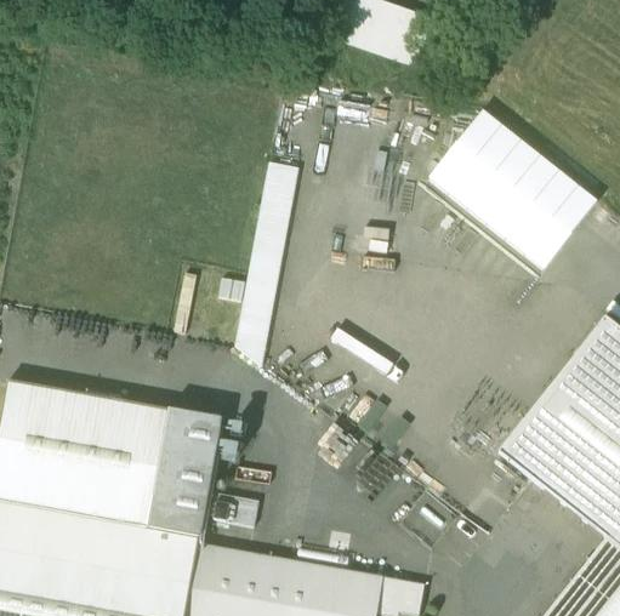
[(422,66),(437,26),(374,3),(359,44),(422,66)]
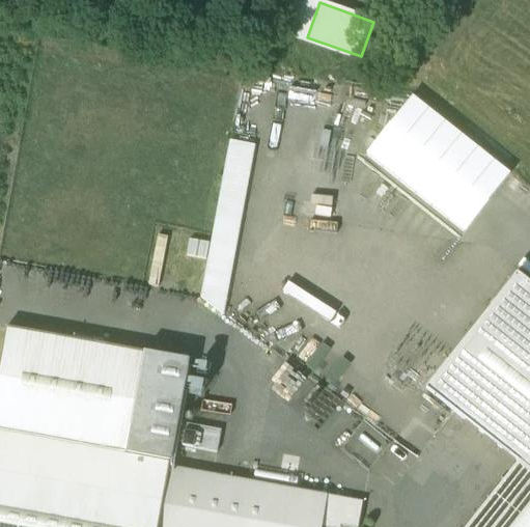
[(255,143),(228,138),(198,298),(223,313),(255,143)]
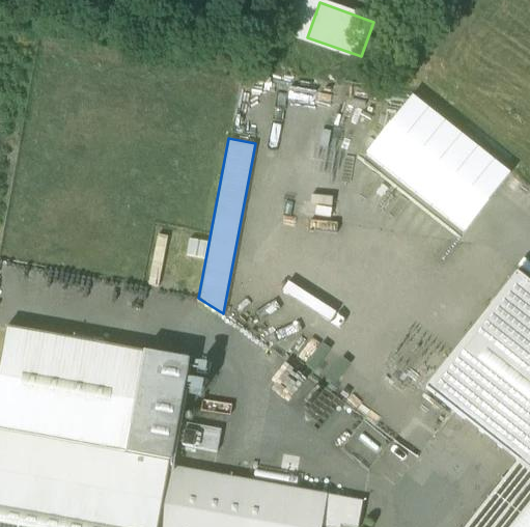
[(520,460),(529,446),(529,278),(520,271),(427,386),(520,460)]
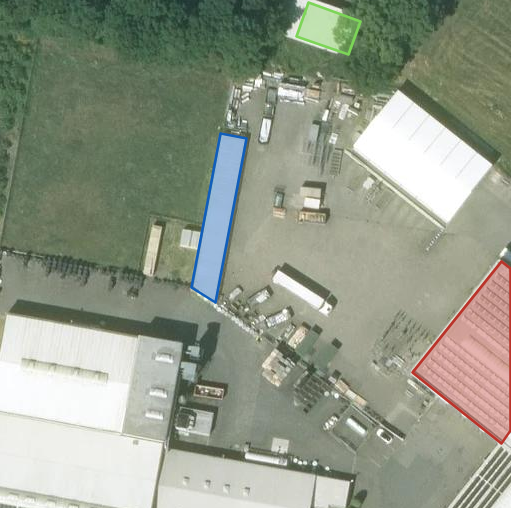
[(182,345),(7,313),(0,351),(0,412),(165,443),(182,345)]
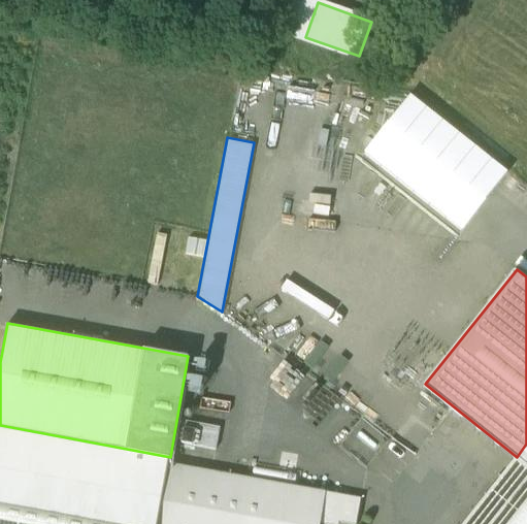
[(170,457),(0,425),(0,523),(156,523),(167,461),(169,461),(170,457)]
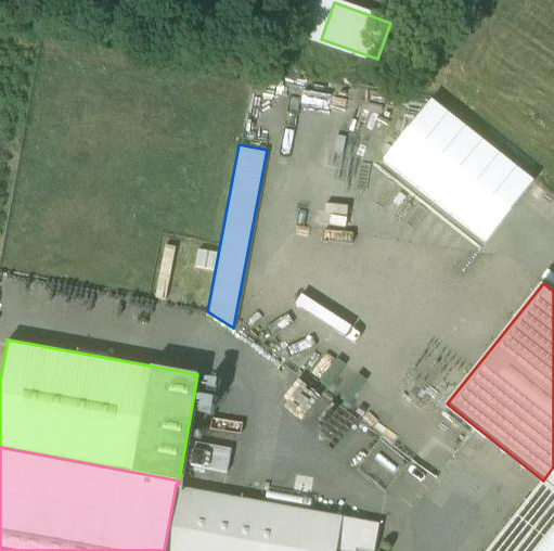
[(553,466),(543,481),(553,487),(553,500),(513,550),(553,550),(553,466)]
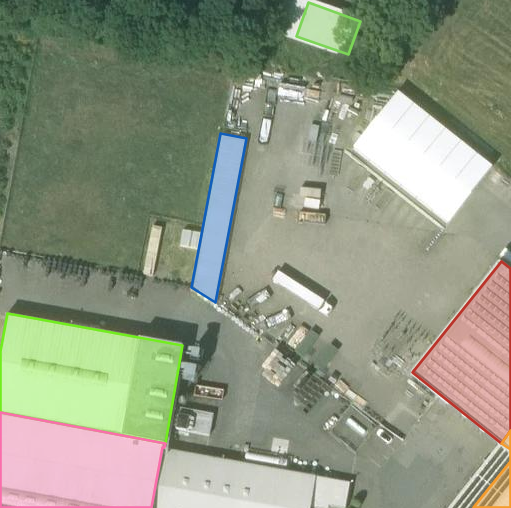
[(164,447),(162,447),(151,507),(310,507),(311,505),(317,506),(318,502),(346,507),(351,481),(164,447)]
